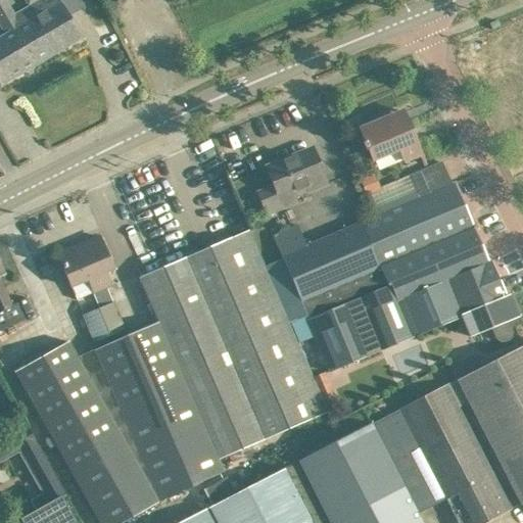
[(39,24),(30,7),(15,15),(6,0),(0,0),(0,25),(6,35),(0,38),(0,85),(0,86),(50,57),(34,27),(39,24)]
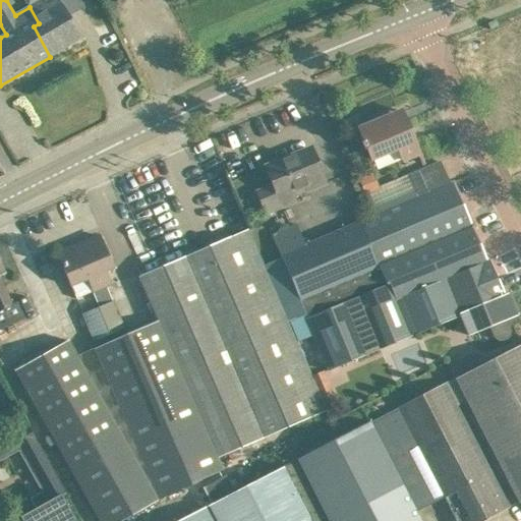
[(77,0),(40,0),(30,7),(39,23),(34,26),(50,57),(82,37),(71,17),(83,9),(77,0)]
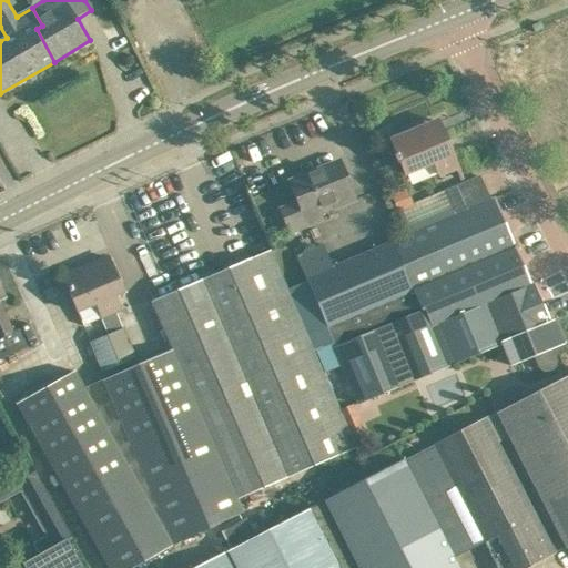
[(391,141),(396,154),(394,154),(397,161),(399,161),(404,173),(433,162),(438,175),(457,168),(438,121),(391,141)]
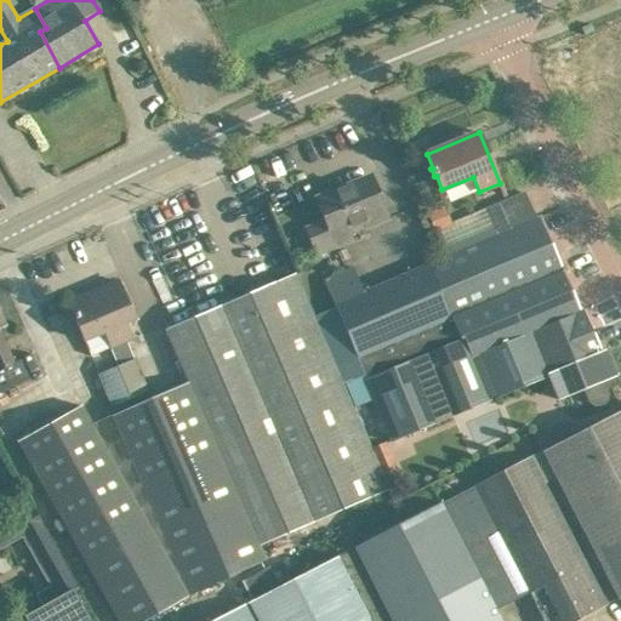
[(306,228),(315,251),(317,255),(351,240),(347,229),(364,222),(366,227),(388,218),(370,177),(317,199),(325,221),(306,228)]
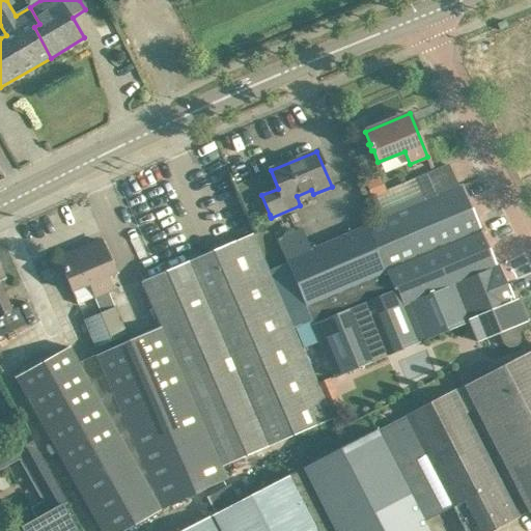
[(373,196),(382,220),(425,201),(458,188),(448,165),(416,178),(385,192),(373,196)]
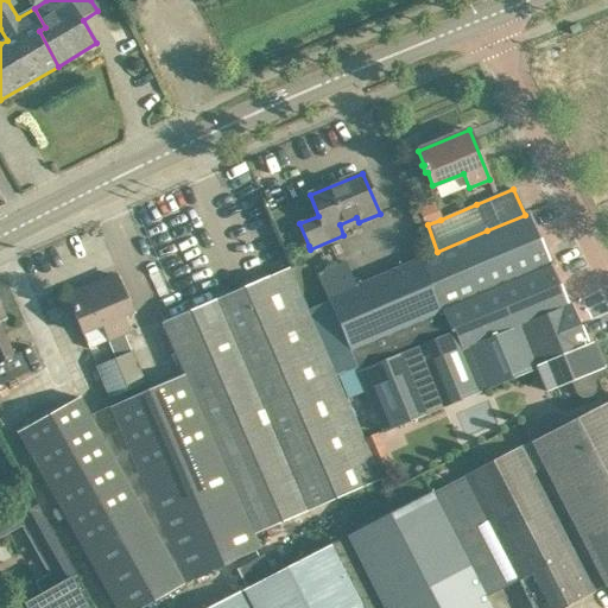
[(435,206),(422,211),(428,225),(441,220),(435,206)]
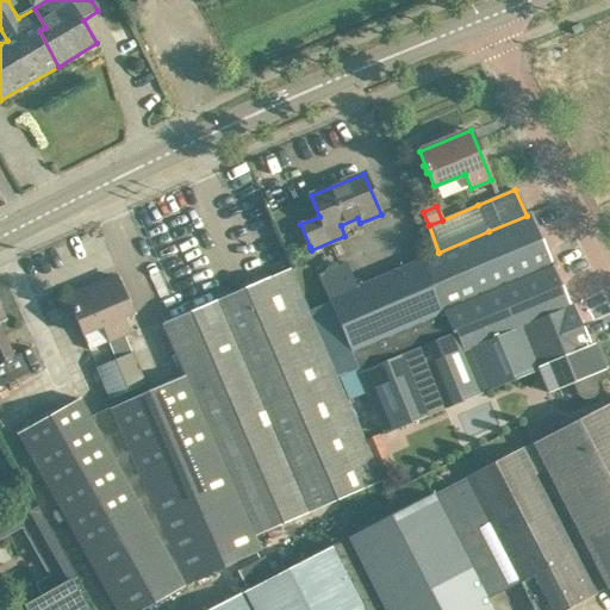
[(337,377),(347,400),(366,391),(384,434),(539,371),(584,350),(583,346),(589,342),(573,305),(570,306),(552,263),(530,215),(527,216),(489,231),(439,253),(419,260),(442,312),(444,311),(452,329),(337,377)]
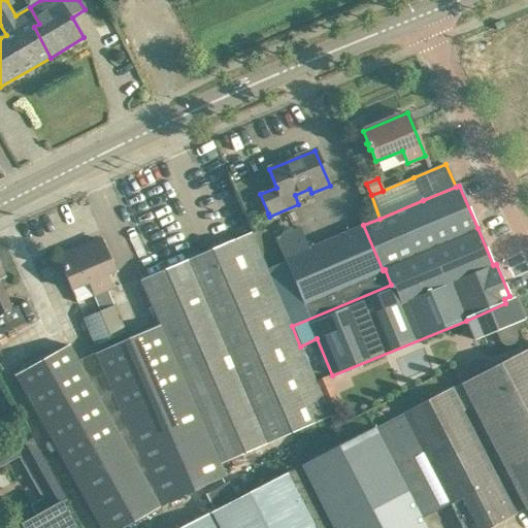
[(267,269),(292,326),(391,285),(385,269),(383,270),(363,225),(308,248),(300,227),(275,237),(285,259),(267,269)]
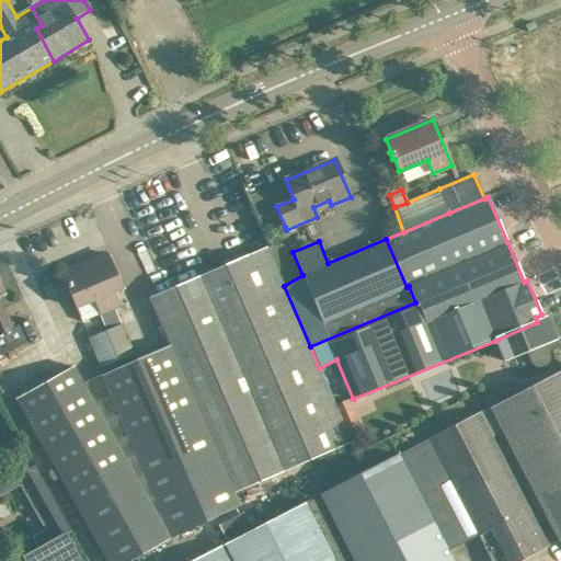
[(150,298),(159,318),(171,346),(101,377),(171,540),(214,518),(239,505),(235,492),(351,442),(348,437),(362,432),(348,399),(335,404),(319,368),(310,346),(284,286),(276,267),(267,247),(150,298)]
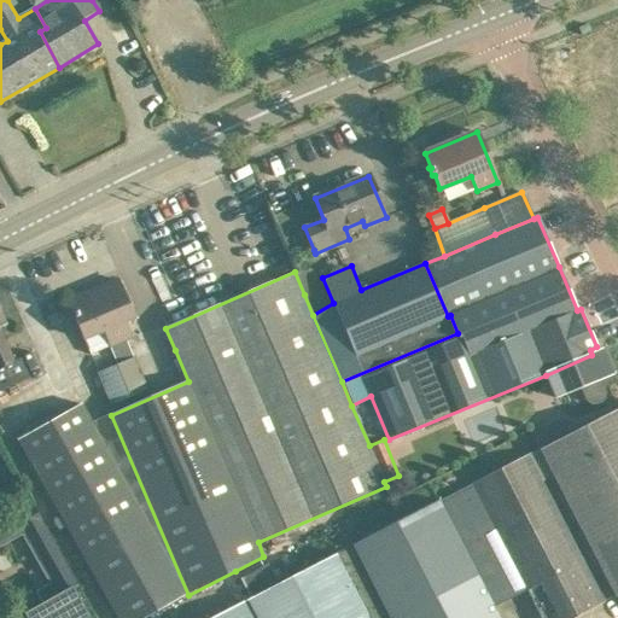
[(99,374),(111,404),(143,391),(129,361),(132,360),(123,340),(132,337),(124,321),(134,318),(118,280),(68,301),(91,354),(110,347),(118,366),(99,374)]
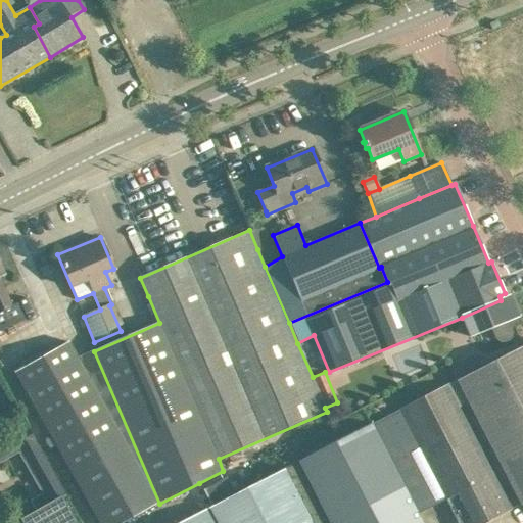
[(0,276),(4,274),(0,264),(0,331),(25,321),(17,304),(12,307),(0,279),(0,276)]
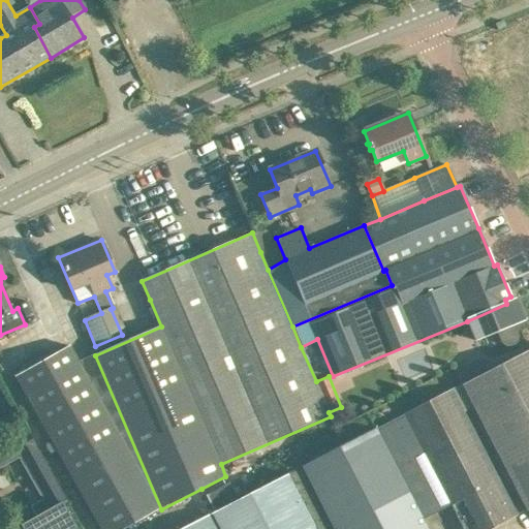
[(506,304),(467,321),(475,340),(497,331),(503,342),(504,344),(506,345),(509,345),(510,345),(512,344),(514,344),(515,343),(516,341),(517,339),(517,337),(516,332),(528,327),(525,320),(527,319),(518,299),(512,301),(510,297),(505,300),(506,304)]
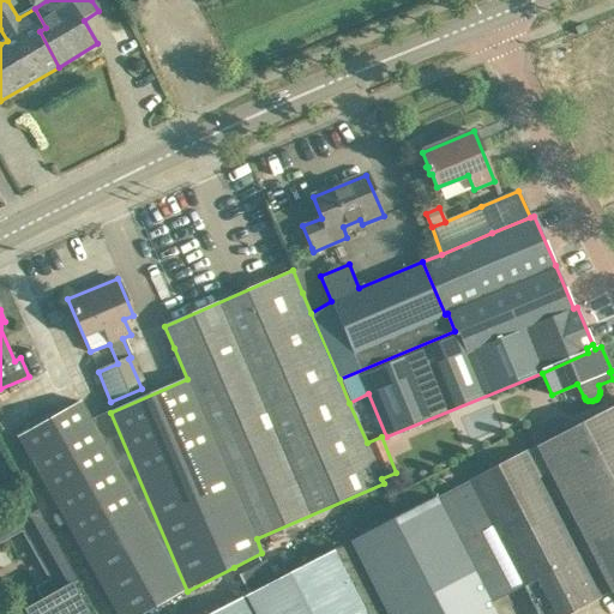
[(144,613),(187,591),(110,413),(89,421),(80,402),(17,437),(115,613),(144,613)]
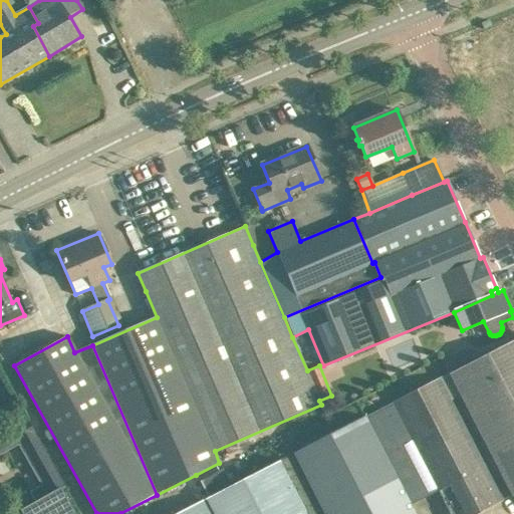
[(448,374),(502,479),(512,497),(513,495),(513,339),(473,361),(459,368),(448,374)]
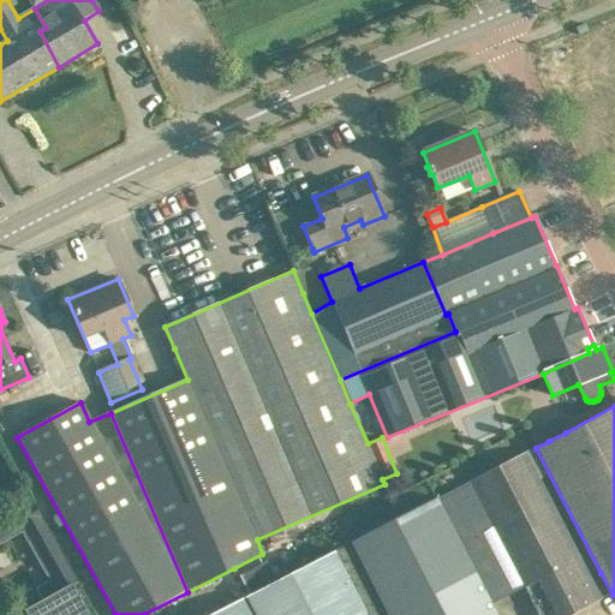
[(559,418),(542,428),(549,441),(566,433),(559,418)]
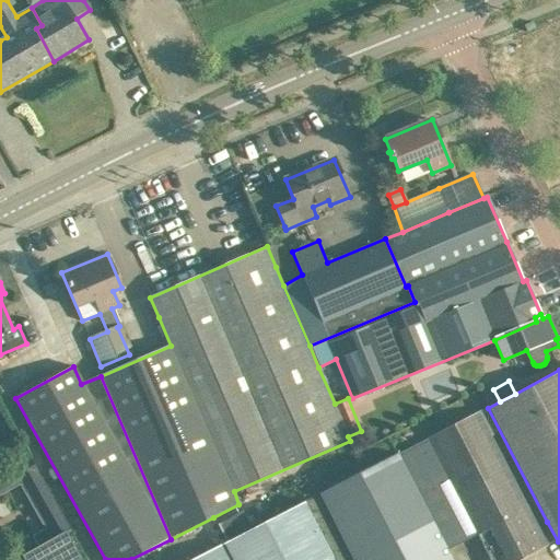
[(399,453),(397,454),(447,550),(476,536),(489,559),(494,559),(502,557),(504,559),(520,559),(547,546),(537,528),(501,456),(477,412),(459,422),(399,453)]
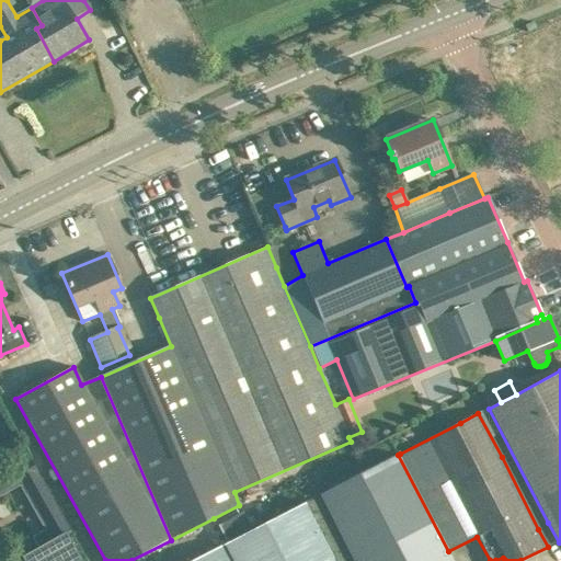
[(369,470),(306,503),(335,560),(451,560),(447,552),(448,551),(398,455),(369,469),(369,470)]
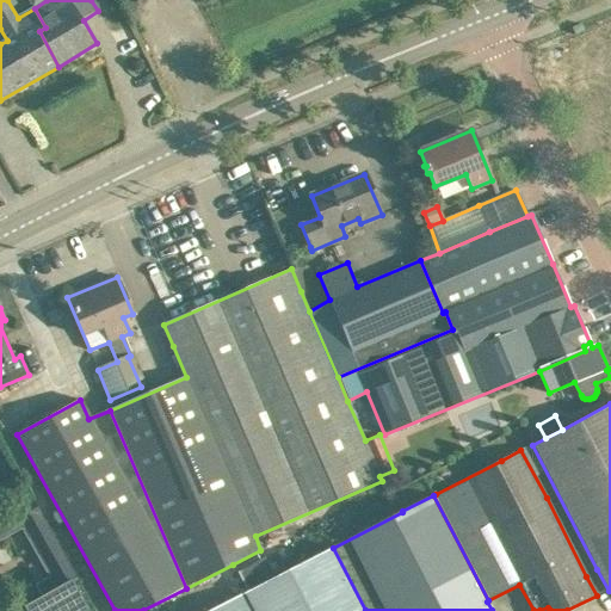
[(42,517),(23,528),(57,587),(71,580),(76,576),(43,517),(42,517)]
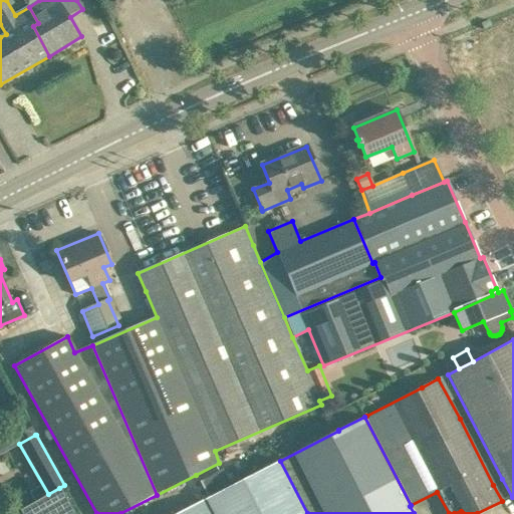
[(221,471),(199,482),(208,498),(176,513),(307,513),(280,461),(229,487),(221,471)]
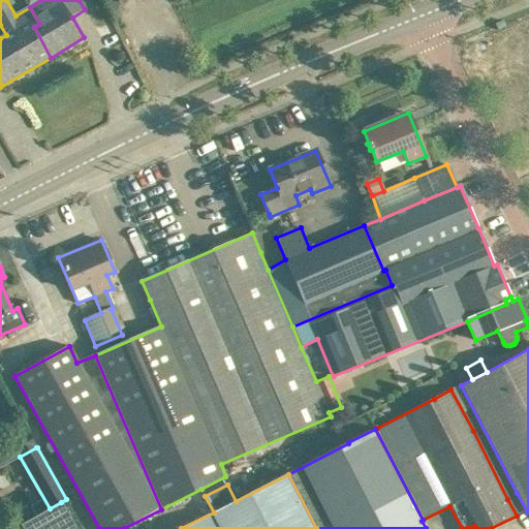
[(38,501),(30,505),(36,516),(44,511),(38,501)]
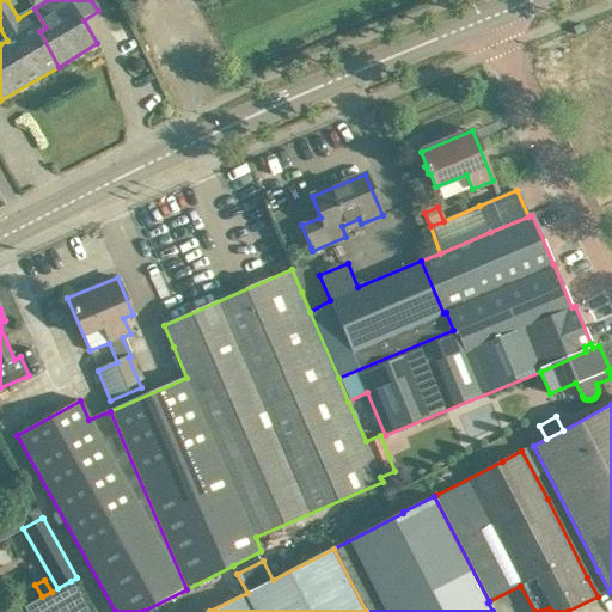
[(89,611),(71,581),(57,588),(51,592),(42,597),(23,607),(25,611),(89,611)]
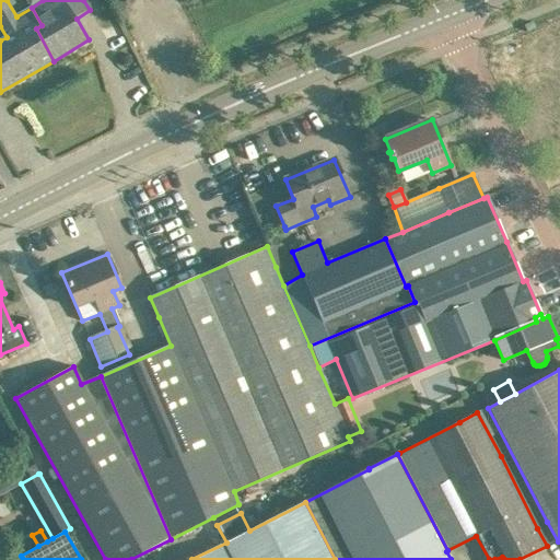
[(32,537),(15,546),(21,555),(37,545),(32,537)]
